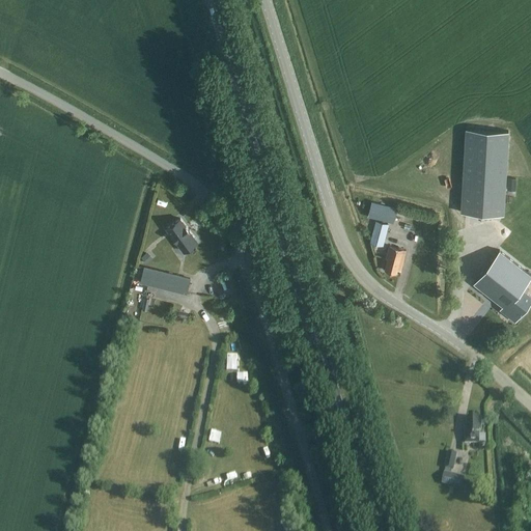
[(459,212),(502,214),(506,132),(464,130),(459,212)]
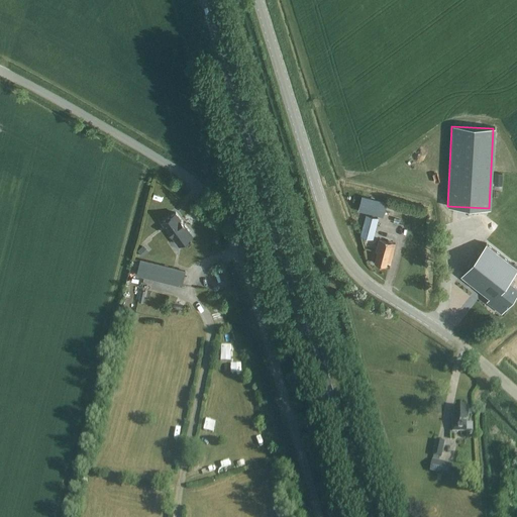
[(495,174),(494,185),(502,186),(503,174),(495,174)]
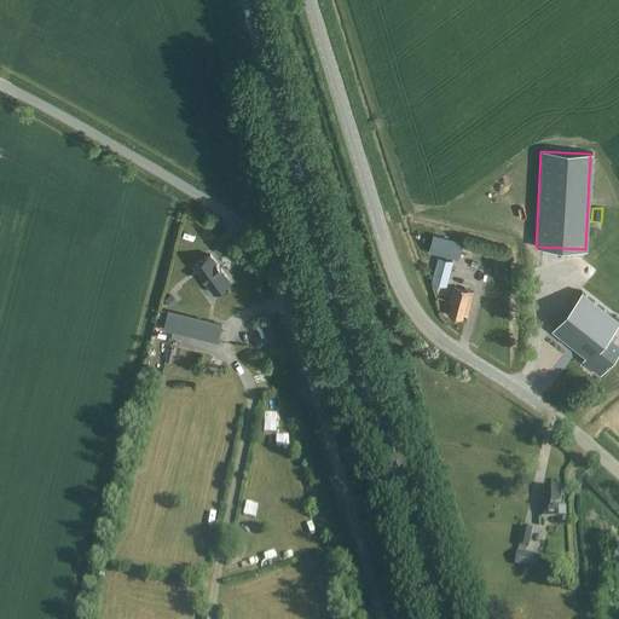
[(464,242),(434,235),(429,252),(460,260),(464,242)]
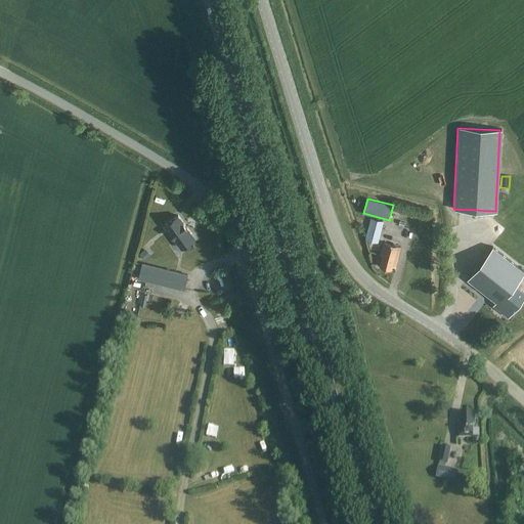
[(195,237),(178,215),(165,225),(182,249),(195,237)]
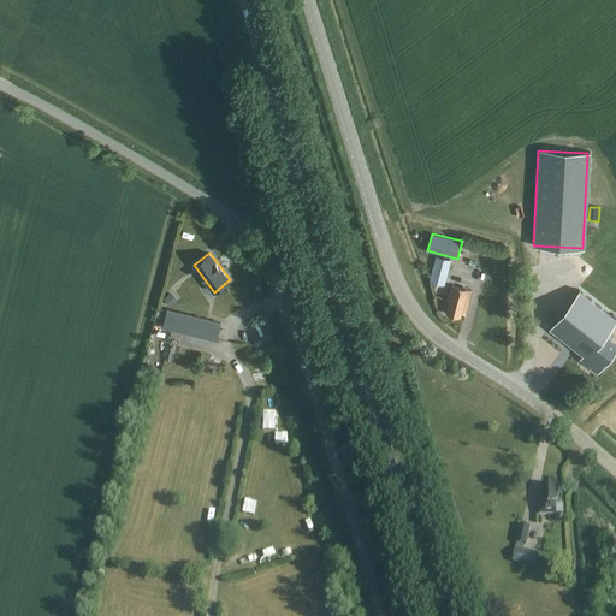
[(432,274),(446,278),(451,260),(436,256),(432,274)]
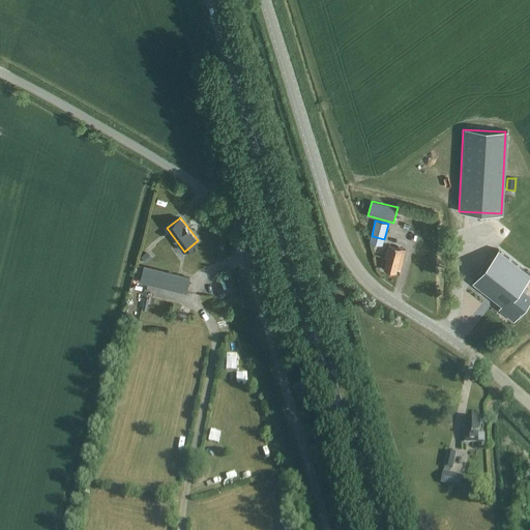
[(406,249),(388,245),(385,257),(387,258),(384,269),(396,272),(398,268),(401,269),(406,249)]
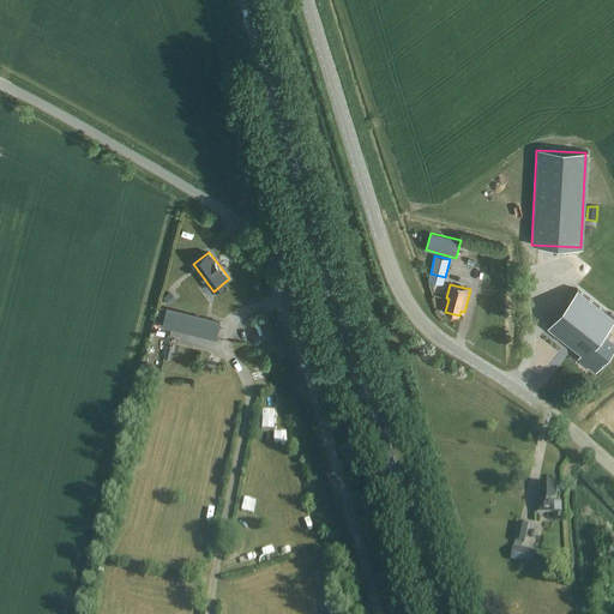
[(613,320),(613,318),(577,289),(548,326),(582,353),(585,356),(582,360),(596,372),(611,353),(607,349),(613,342),(603,335),(613,320)]
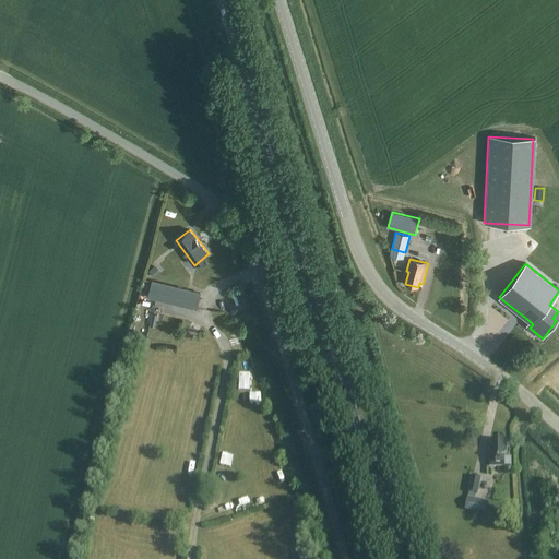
[(155,265),(149,271),(155,277),(161,271),(155,265)]
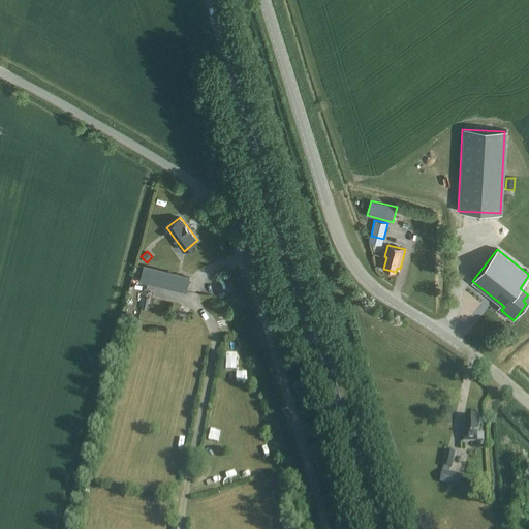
[(139,281),(186,293),(190,277),(144,266),(139,281)]
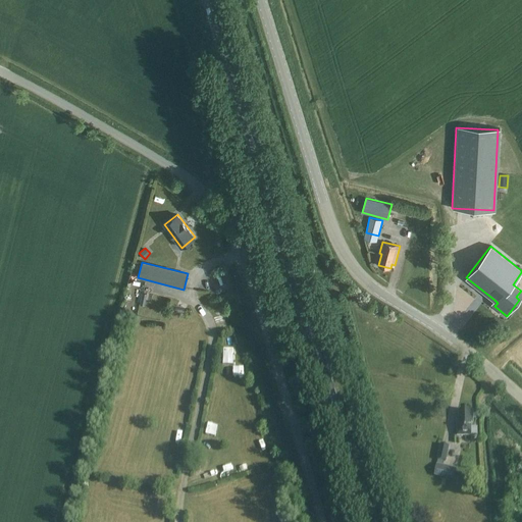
[(458,422),(458,436),(471,435),(471,422),(473,422),(473,411),(460,411),(460,422),(458,422)]
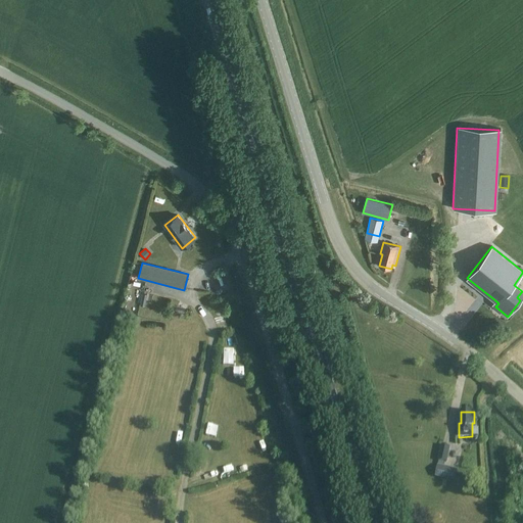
[(437,461),(446,463),(449,447),(440,445),(437,461)]
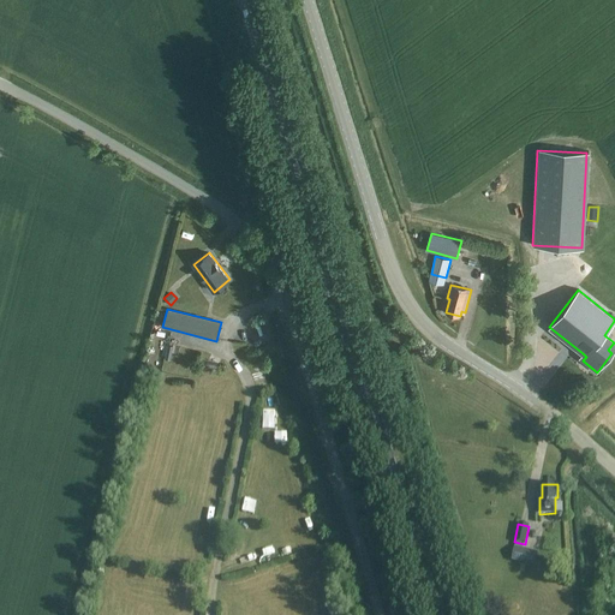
[(204,556),(212,557),(215,537),(208,536),(204,556)]
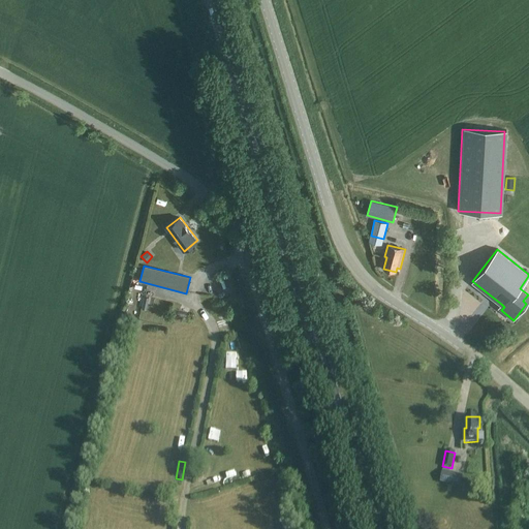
[(439,483),(460,487),(463,474),(442,470),(439,483)]
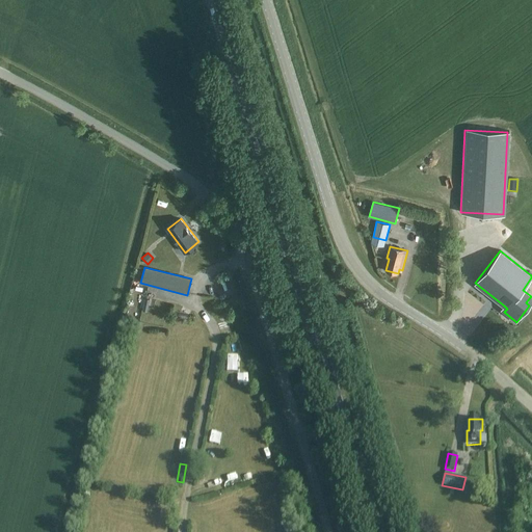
All buildings are outlined.
